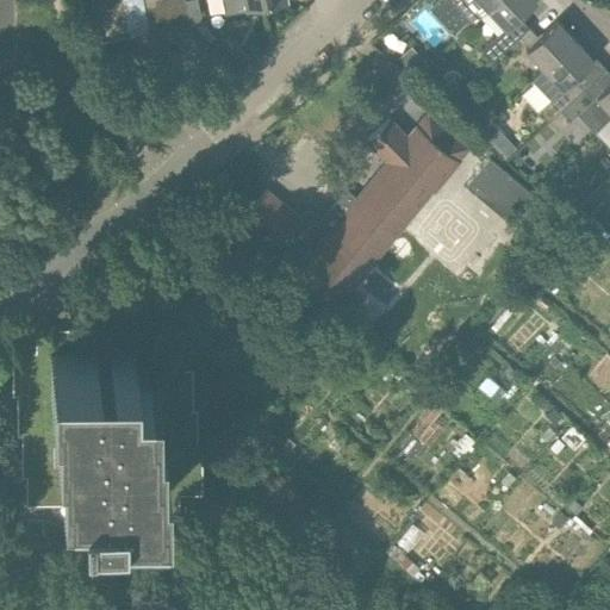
[(163,33),(156,0),(149,0),(143,1),(149,36),(163,33)]
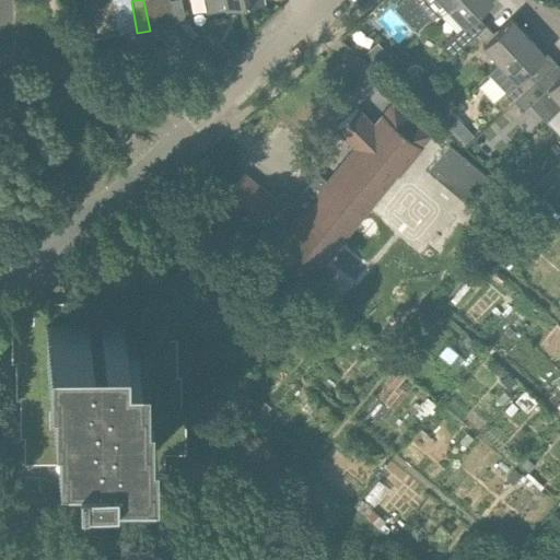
[(162,27),(156,0),(143,0),(150,31),(162,27)]
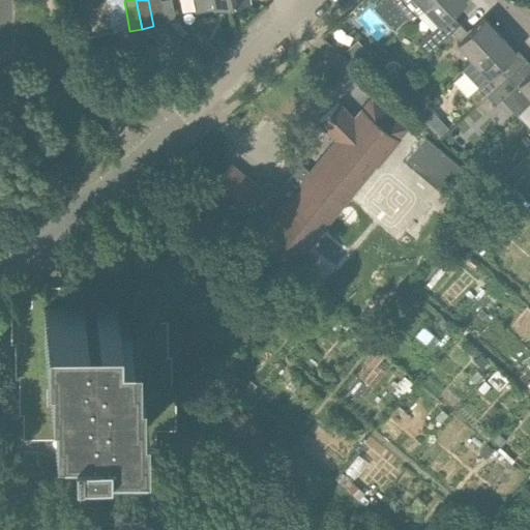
[(165,23),(160,0),(148,0),(153,26),(166,24),(165,23)]
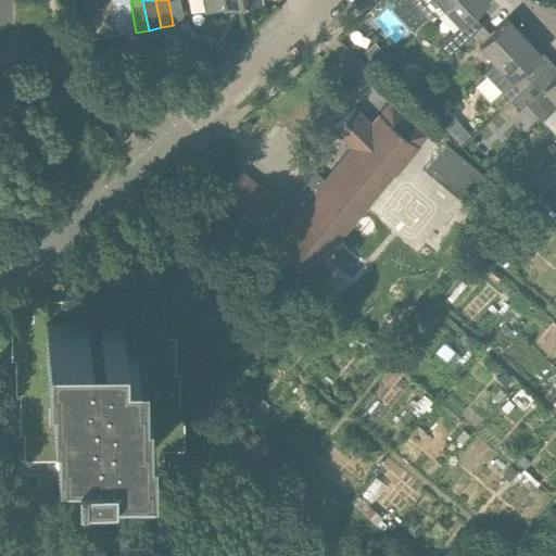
[(168,0),(173,24),(185,22),(179,0),(168,0)]
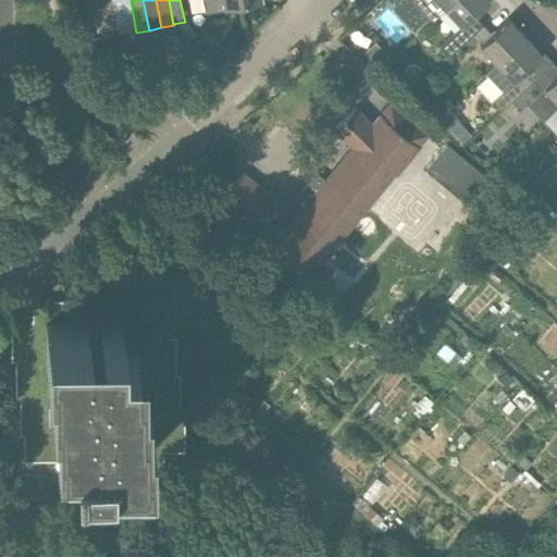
[(261,0),(206,0),(209,11),(262,1),(261,0)]
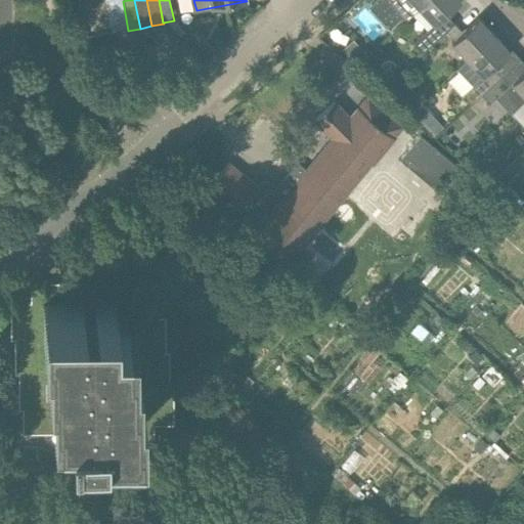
[(420,8),(428,0),(376,0),(370,6),(391,29),(403,16),(407,20),(420,8)]
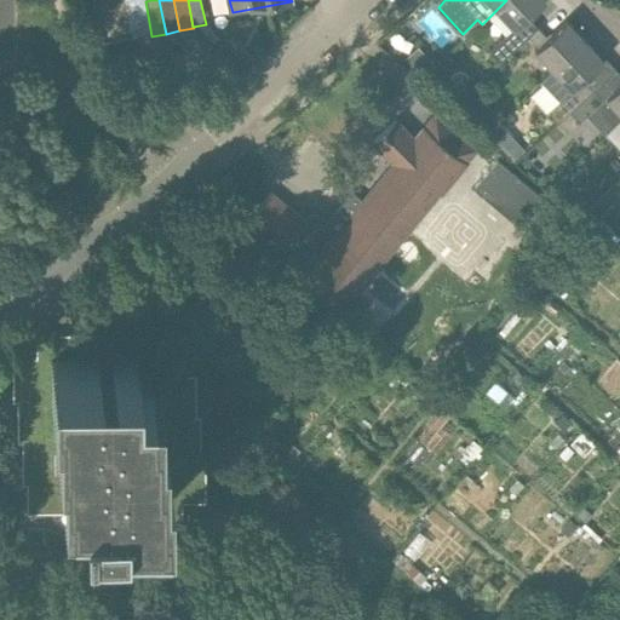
[(506,0),(497,10),(515,28),(489,51),(500,63),(529,36),(538,28),(528,17),(546,0),(506,0)]
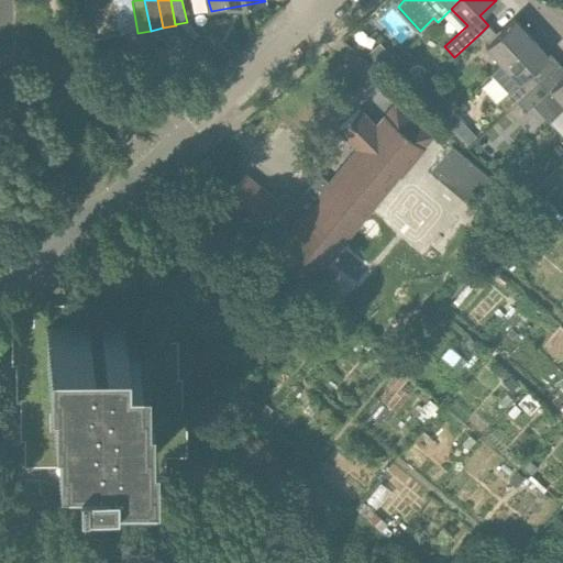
[(488,25),(481,33),(489,42),(486,45),(504,64),(531,37),(514,19),(497,34),(488,25)]
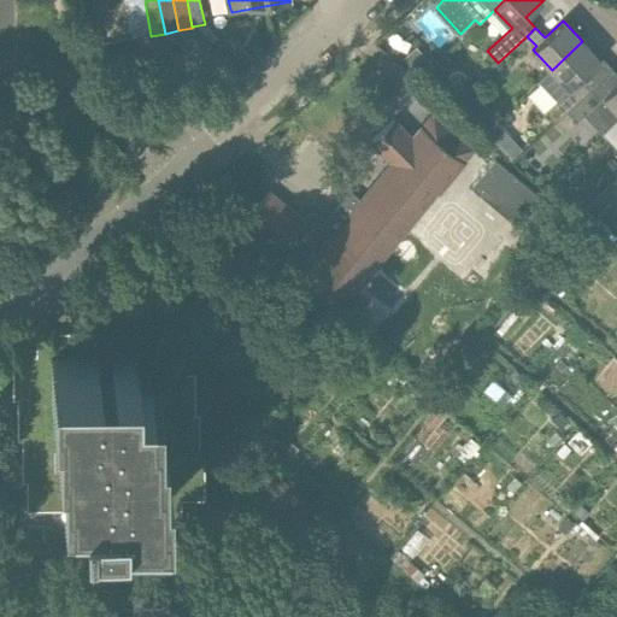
[(205,24),(193,27),(212,45),(218,39),(205,24)]
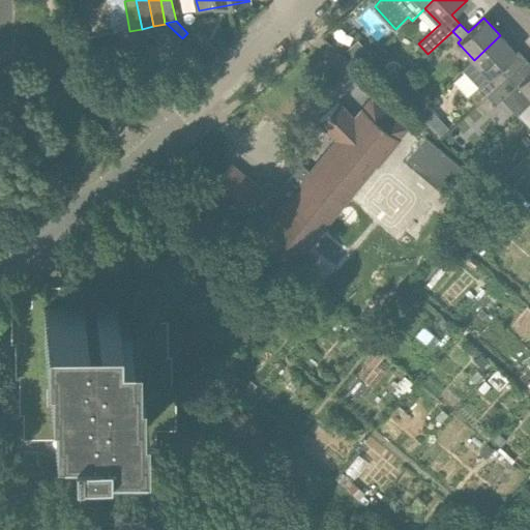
[(500,35),(474,60),(463,70),(478,87),(469,95),(477,106),(507,78),(498,68),(516,52),(500,35)]
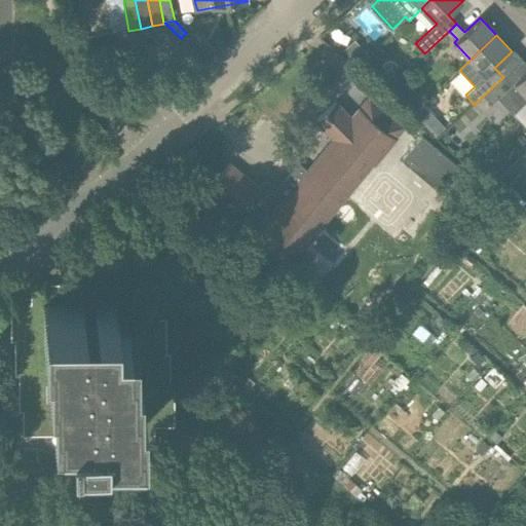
[(205,60),(218,47),(204,39),(195,49),(205,60)]
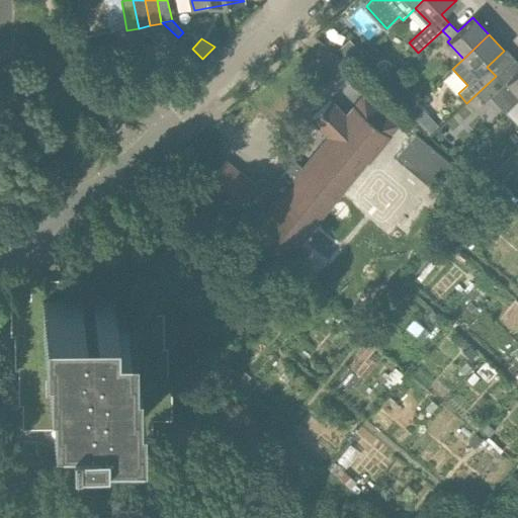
[(369,66),(369,59),(365,56),(358,63),(365,70),(369,66)]
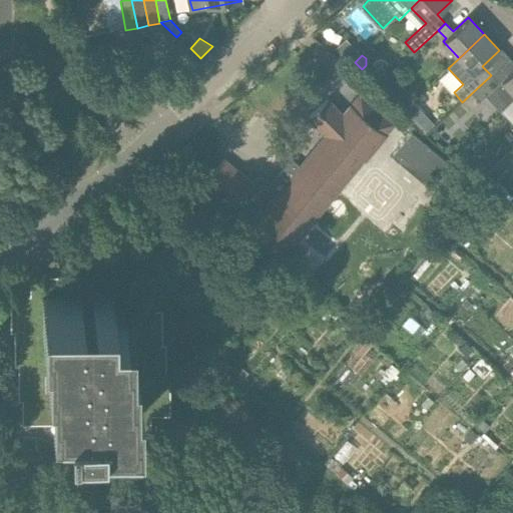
[(491,75),(462,102),(471,110),(486,96),(501,110),(512,98),(512,69),(502,80),(499,83),(491,75)]
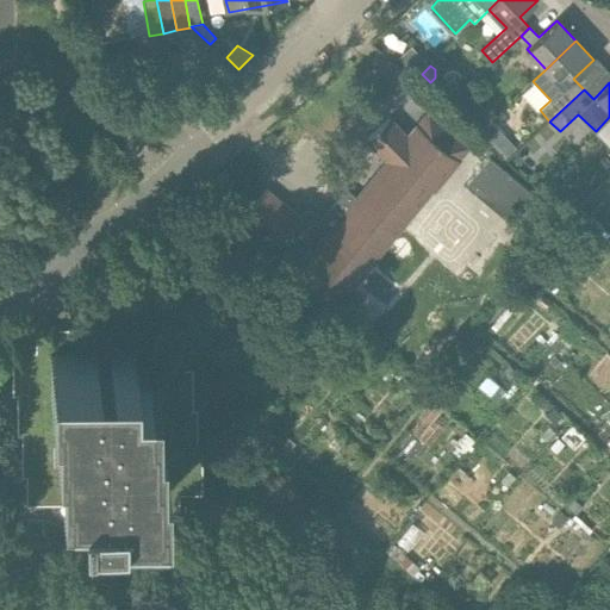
[(467,147),(428,114),(409,138),(388,118),(368,138),(390,160),(358,198),(347,190),(321,221),(312,213),(305,213),(302,218),(267,190),(241,222),(336,303),(431,188),(433,191),(459,160),(458,159),(467,147)]
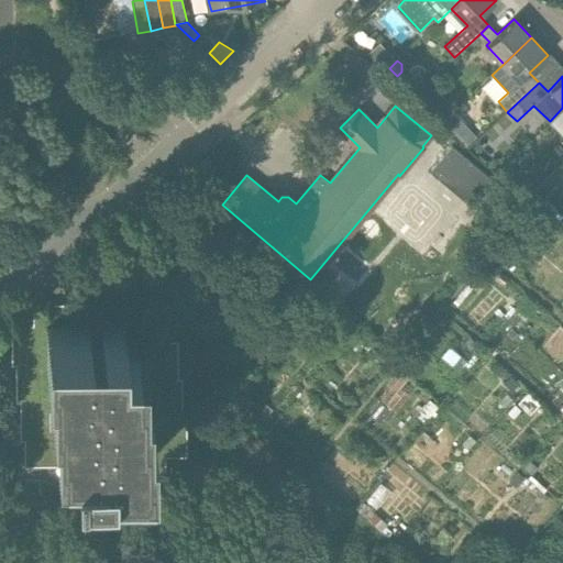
[(454,113),(443,124),(465,146),(475,135),(454,113)]
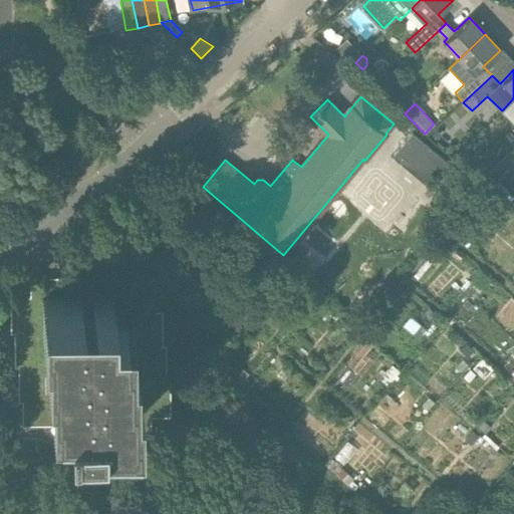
[(431,188),(451,164),(412,132),(392,155),(431,188)]
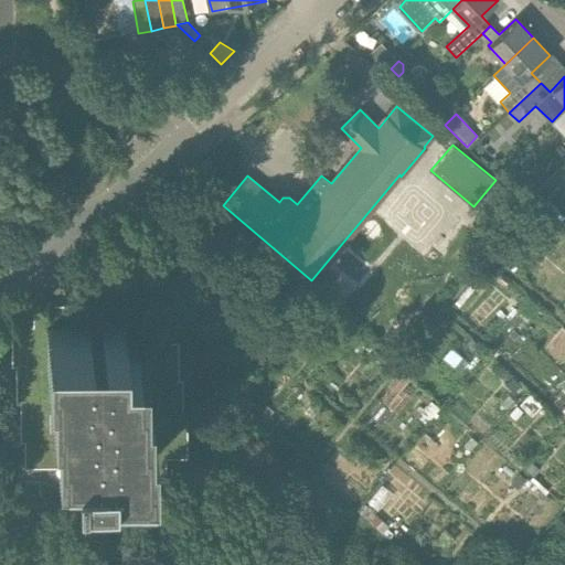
[(564,193),(558,187),(557,189),(545,200),(563,219),(564,215),(564,193)]
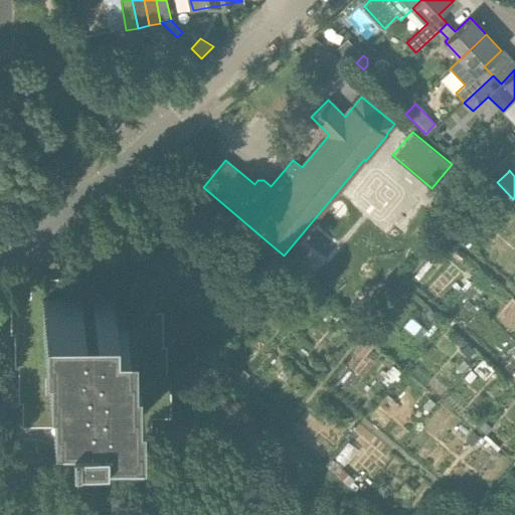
[(468,236),(462,232),(457,238),(463,242),(468,236)]
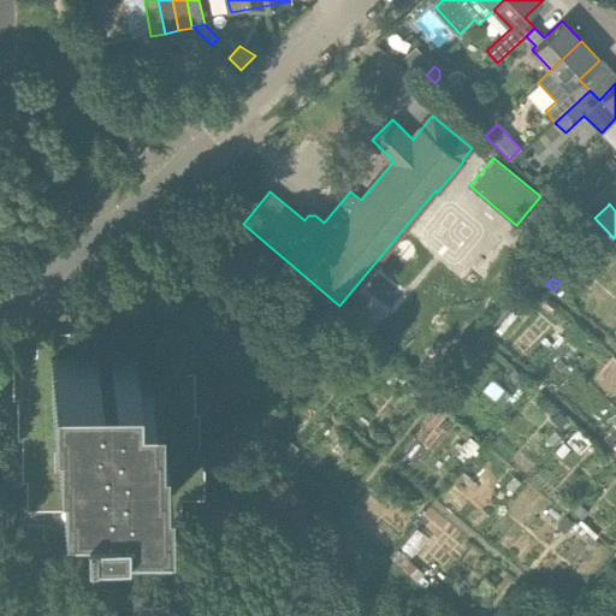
[(98,356),(98,332),(37,332),(39,355),(13,355),(13,400),(18,400),(18,440),(23,440),(23,484),(27,484),(27,511),(81,510),(81,525),(181,523),(181,499),(205,499),(205,456),(200,456),(200,415),(196,415),(195,373),(137,374),(137,356),(102,356),(98,356)]
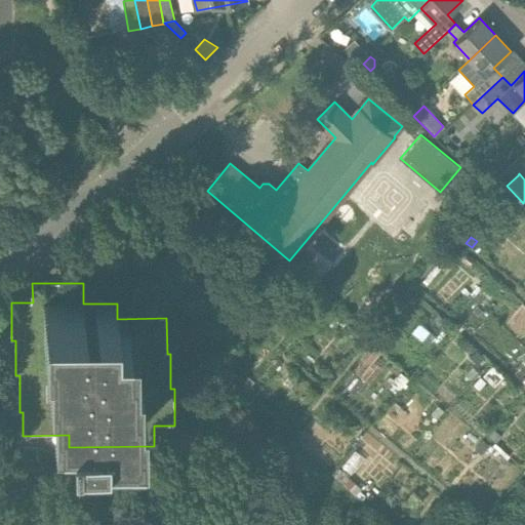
[(479,290),(473,296),(480,304),(486,296),(479,290)]
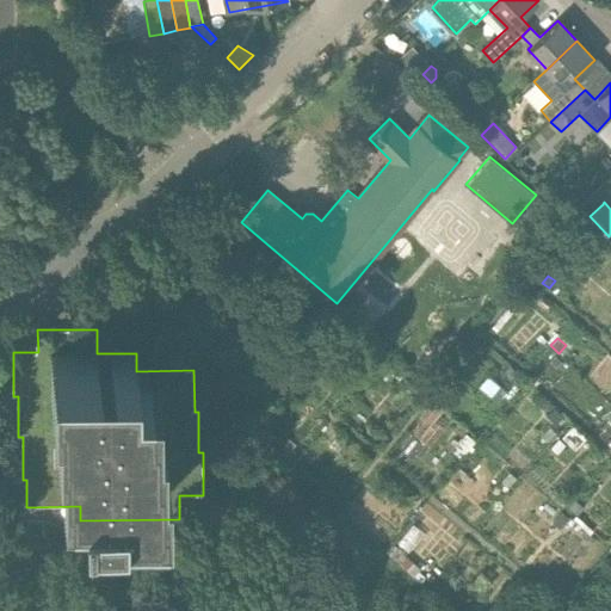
[(556,355),(550,360),(557,366),(562,362),(556,355)]
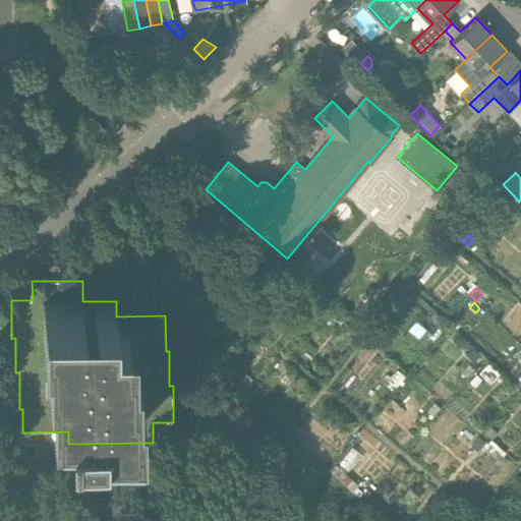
[(443,331),(449,325),(440,316),(433,323),(443,331)]
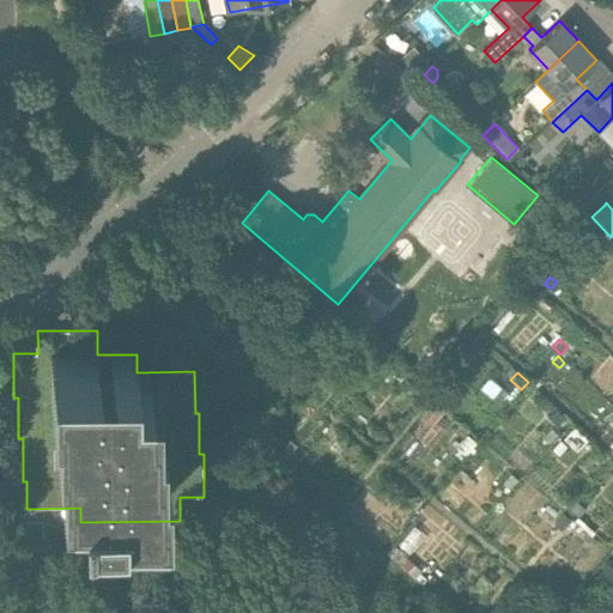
[(554,408),(547,416),(556,424),(564,417),(554,408)]
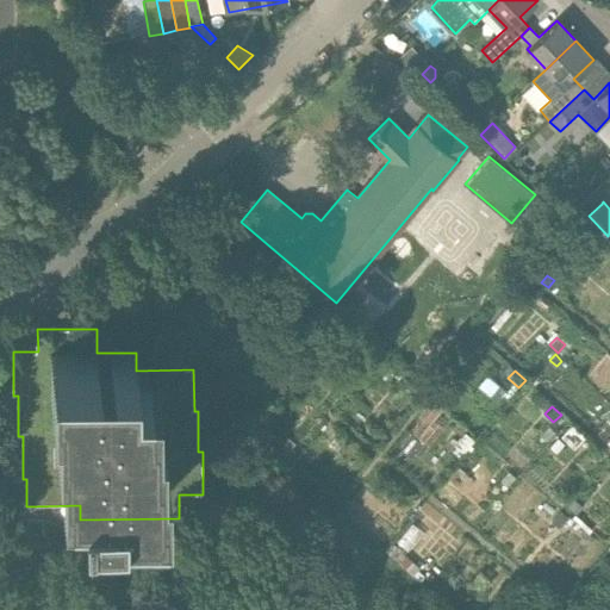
[(515,478),(508,473),(500,481),(508,487),(515,478)]
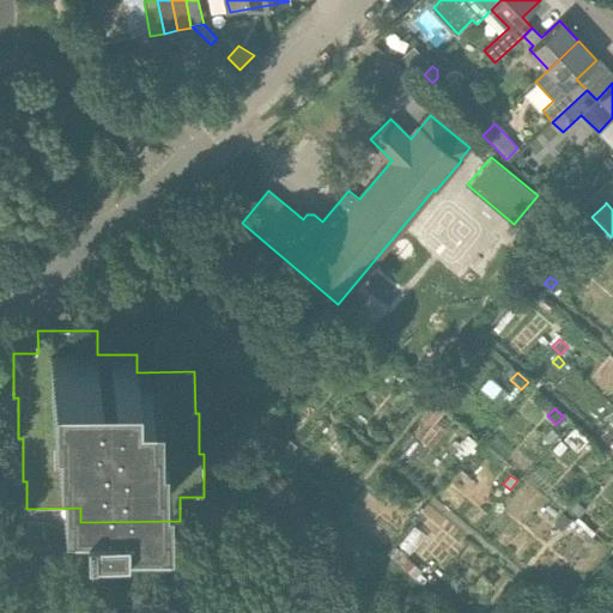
[(575,502),(568,509),(577,516),(583,509),(575,502)]
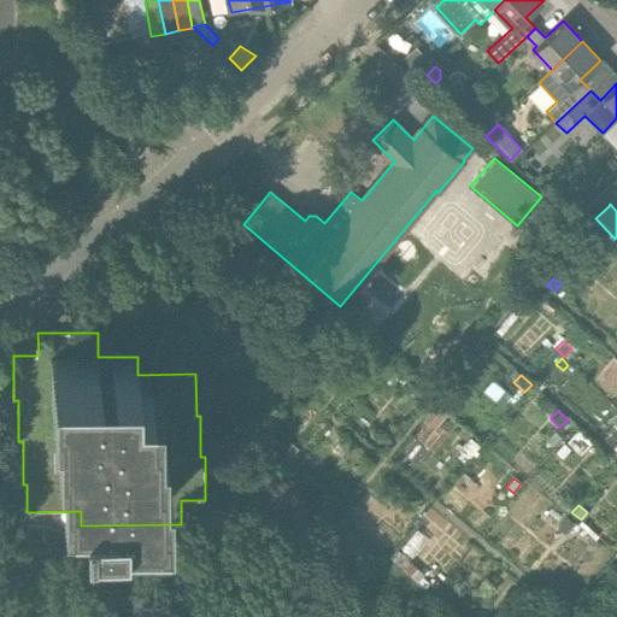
[(417,582),(424,574),(418,568),(411,576),(417,582)]
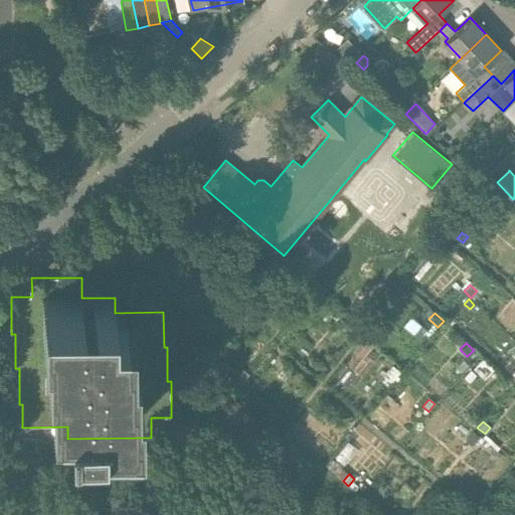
[(369,504),(374,498),(366,492),(362,497),(369,504)]
